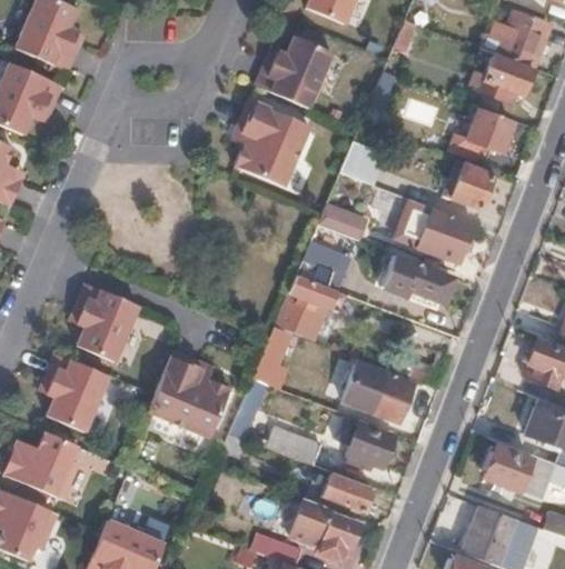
[(70,38),(73,28),(66,26),(73,7),(57,0),(30,0),(10,48),(65,71),(77,41),(70,38)]
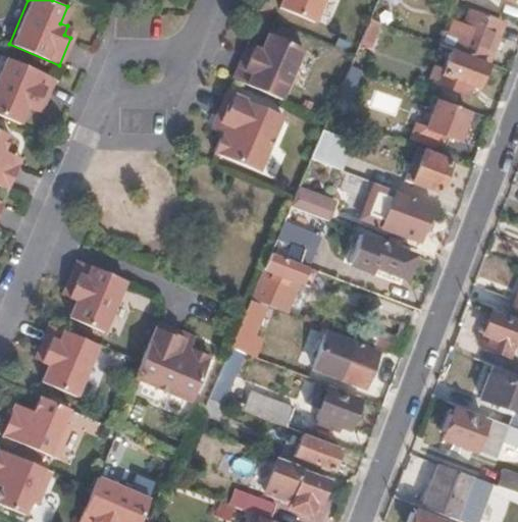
[(316,22),(324,0),(283,0),(280,8),(316,22)]
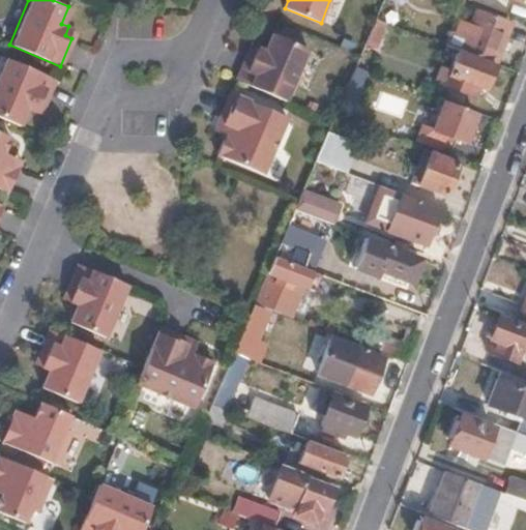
[(495,65),(510,25),(472,10),(467,23),(472,24),(464,43),(450,38),(446,47),(495,65)]
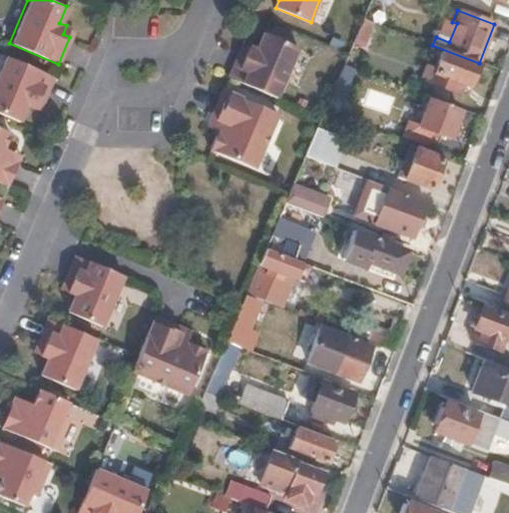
[(365,49),(376,23),(369,20),(364,19),(354,44),(365,49)]
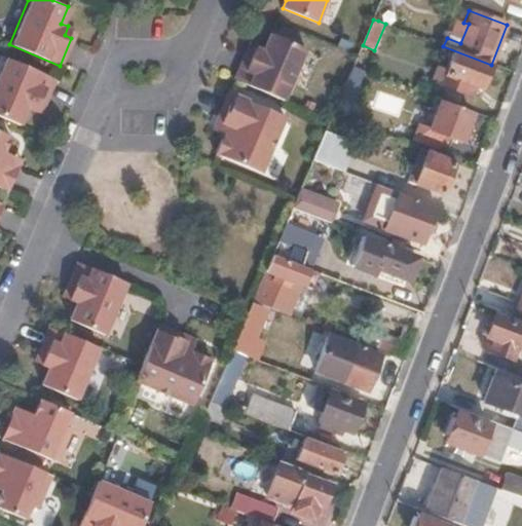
[(71,38),(75,29),(68,26),(65,35),(71,38)]
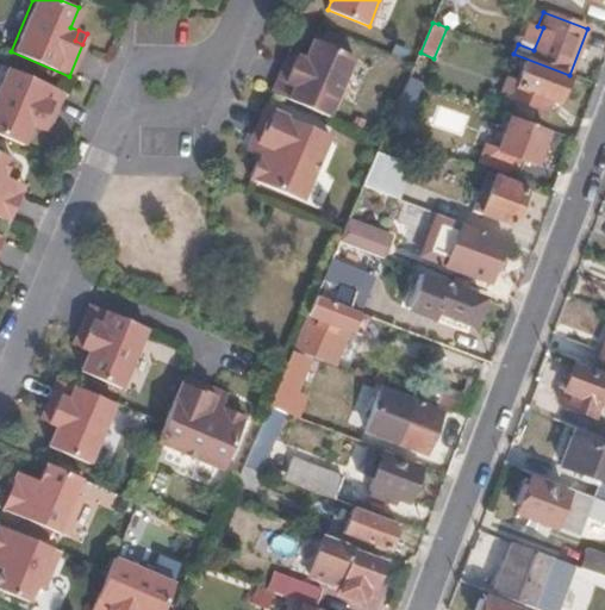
[(332,116),(357,55),(316,38),(307,58),(298,54),(294,64),(286,61),(274,92),(323,112),(332,116)]
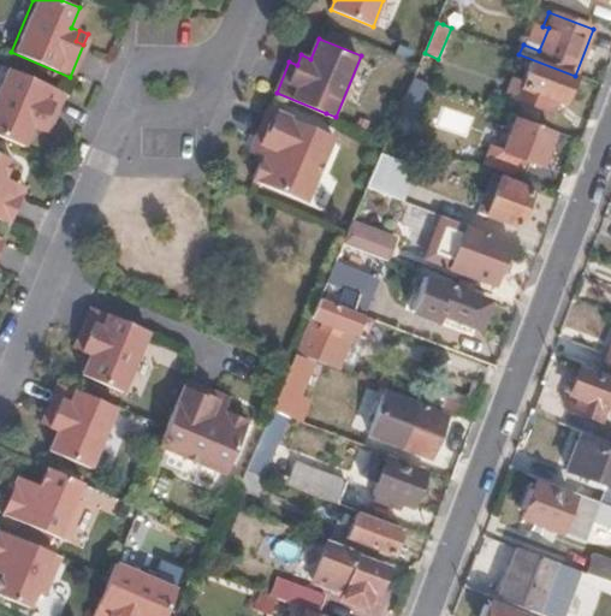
[(297,65),(301,54),(292,51),(289,61),(297,65)]
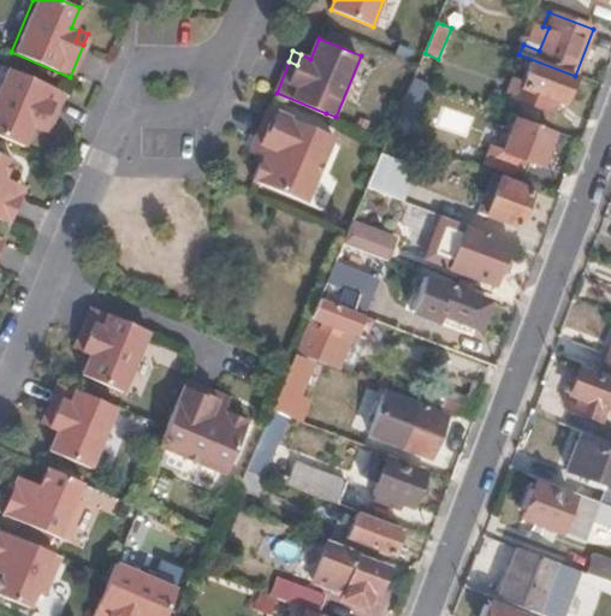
[(565,104),(574,80),(532,64),(517,99),(553,113),(558,101),(565,104)]
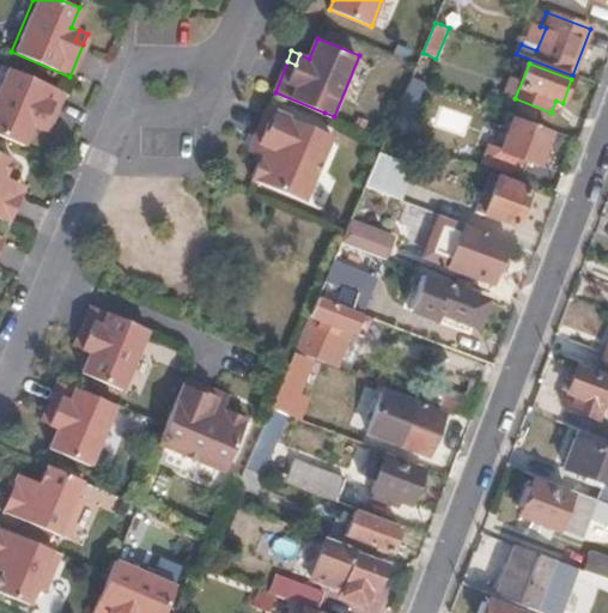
[(50,121),(64,91),(5,66),(0,77),(0,134),(20,144),(29,125),(37,128),(42,117),(50,121)]
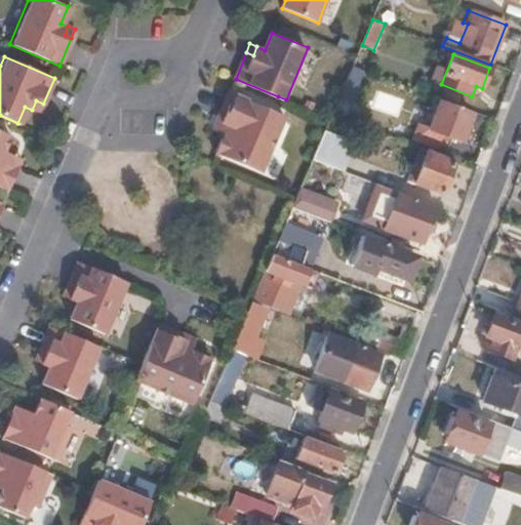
[(349,105),(362,74),(366,76),(368,71),(354,66),(338,99),(349,105)]
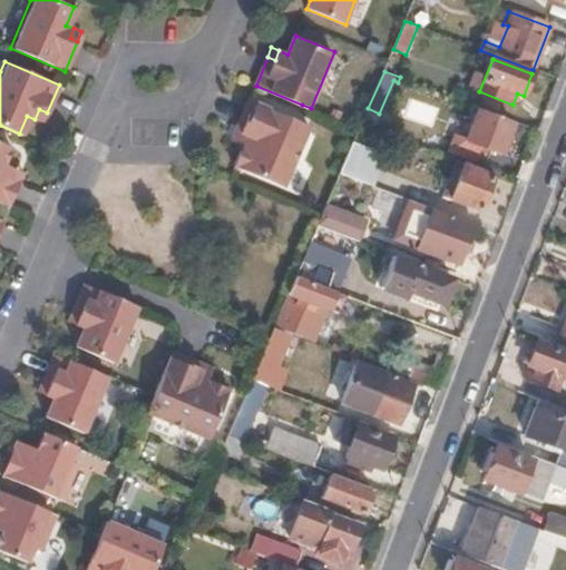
[(284,186),(310,125),(249,100),(237,127),(243,129),(237,143),(244,146),(236,166),(284,186)]
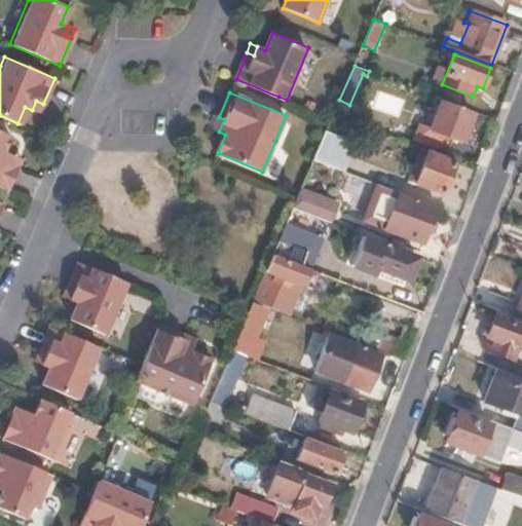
[(39,113),(43,104),(36,101),(32,110),(39,113)]
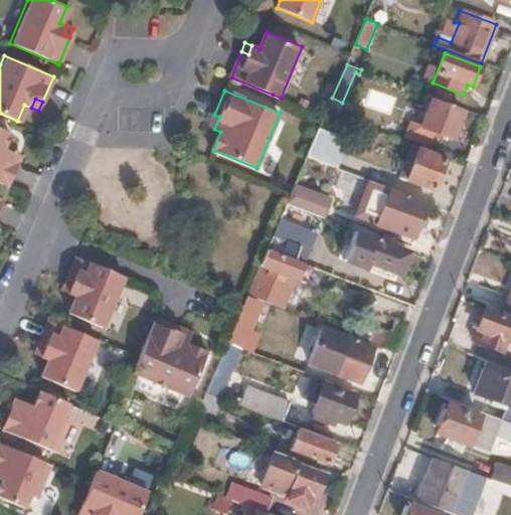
[(454,138),(463,114),(431,102),(421,126),(412,122),(406,137),(439,149),(445,134),(454,138)]
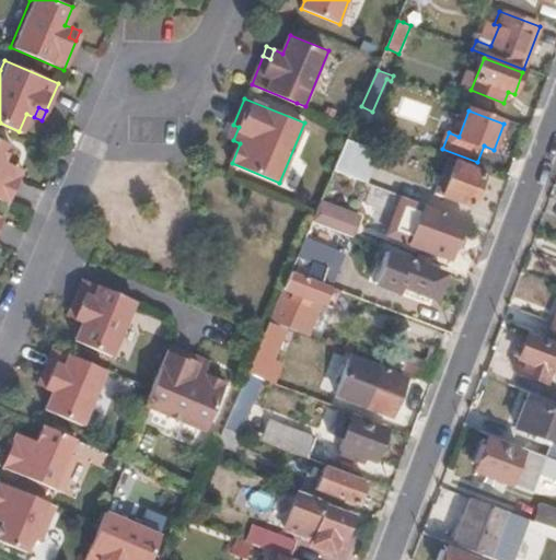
[(233,140),(239,127),(233,125),(227,139),(233,140)]
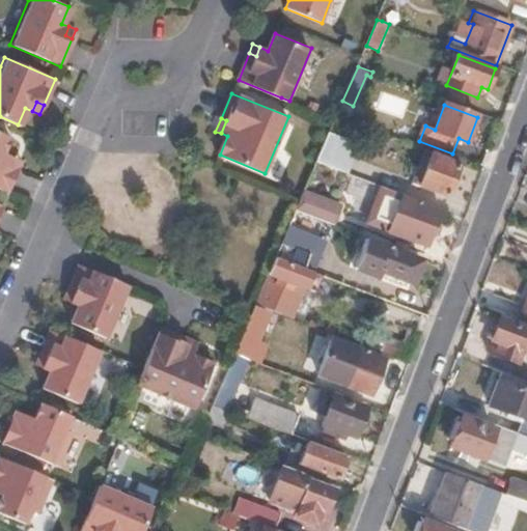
[(349,173),(360,144),(330,132),(320,154),(316,162),(349,173)]
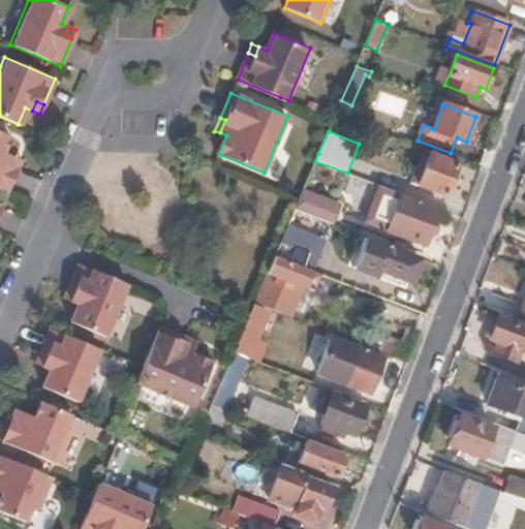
[(14,165),(0,159),(2,152),(0,151),(0,147),(4,136),(0,133),(0,188),(5,190),(14,165)]
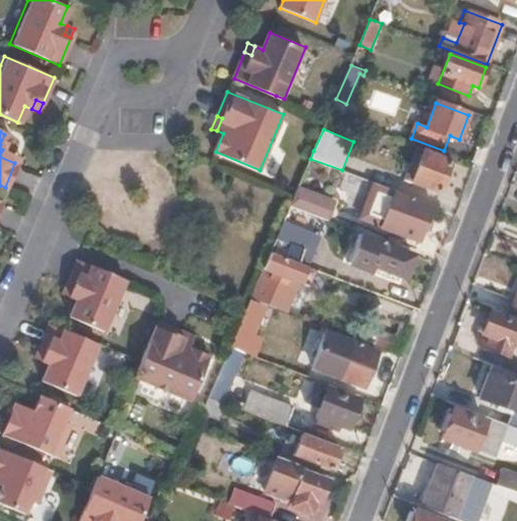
[(14,163),(17,156),(2,150),(0,157),(14,163)]
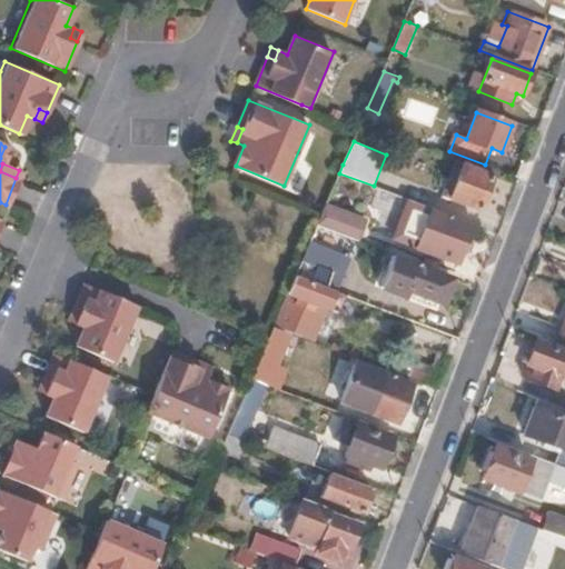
[(479,210),(492,178),(457,165),(445,197),(479,210)]
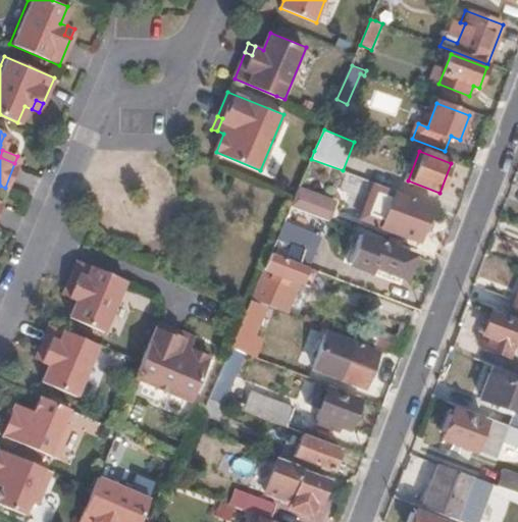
[(333,203),(298,189),(294,200),(291,206),(319,216),(326,219),(333,203)]
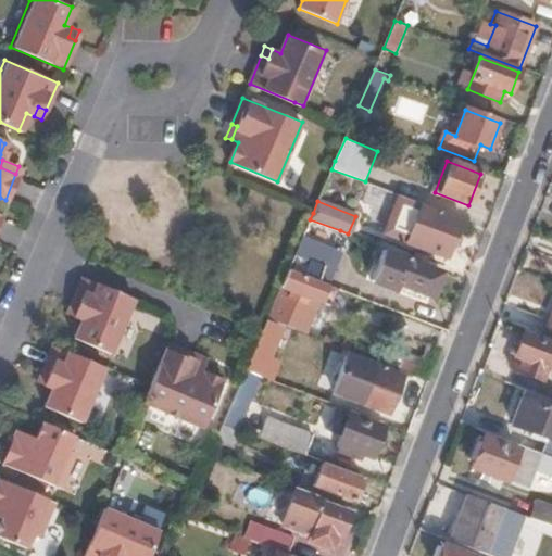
[(448,258),(463,219),(452,215),(423,204),(408,242),(448,258)]
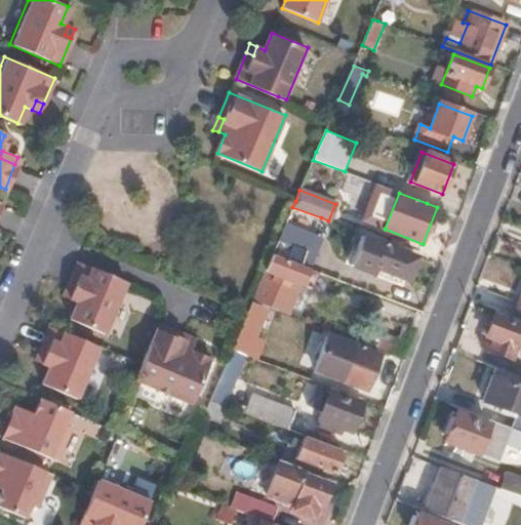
[(303,266),(321,217),(292,207),(273,254),(303,266)]
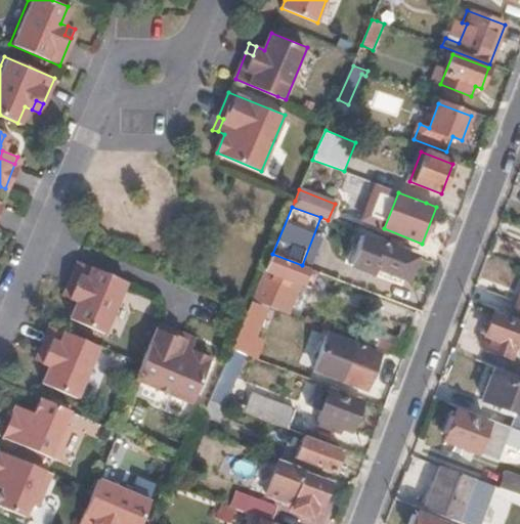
[(407,280),(416,259),(380,245),(372,266),(376,268),(374,273),(401,285),(403,278),(407,280)]
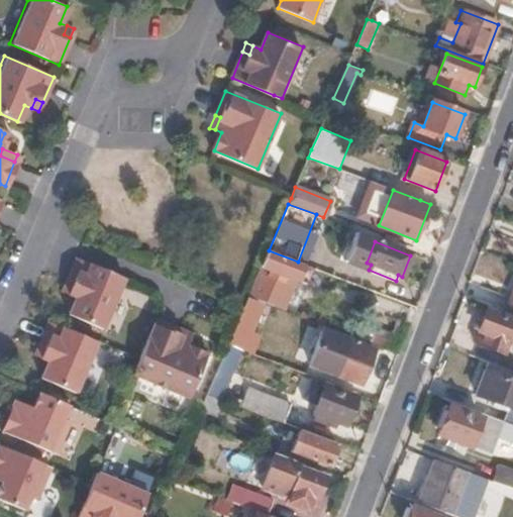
[(308,285),(314,269),(298,262),(269,250),(261,268),(271,272),(267,281),(258,277),(250,292),(248,296),(257,300),(259,300),(260,297),(286,308),(291,296),(296,298),(298,292),(293,290),(297,281),(308,285)]
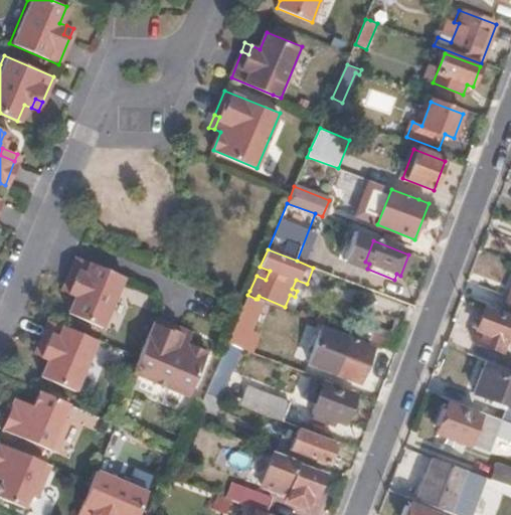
[(103,327),(125,275),(76,254),(64,281),(71,285),(67,292),(74,295),(67,312),(103,327)]
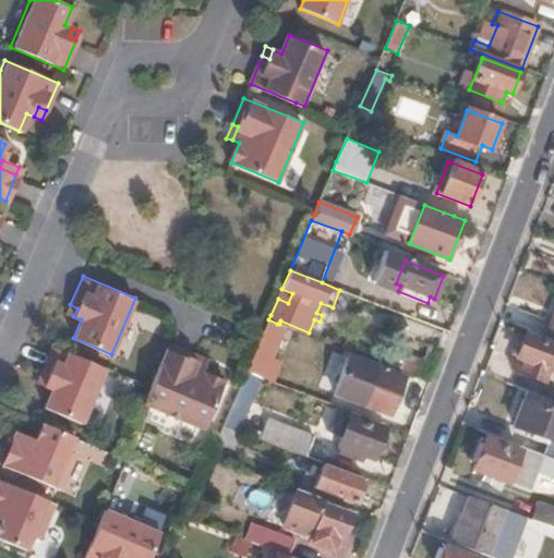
[(73,316),(77,308),(70,304),(65,313),(73,316)]
